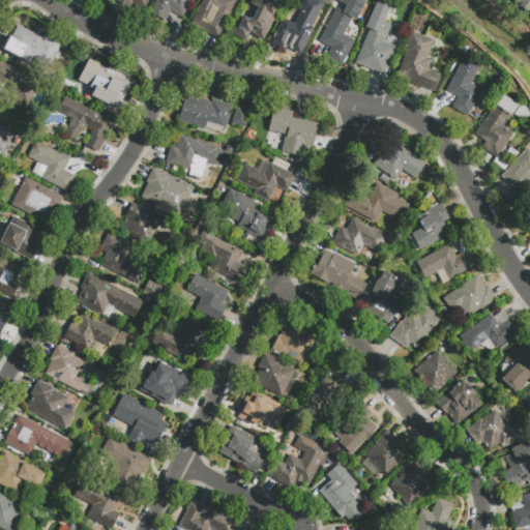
[(148,0),(144,8),(131,2),(129,7),(114,0),(148,0)]
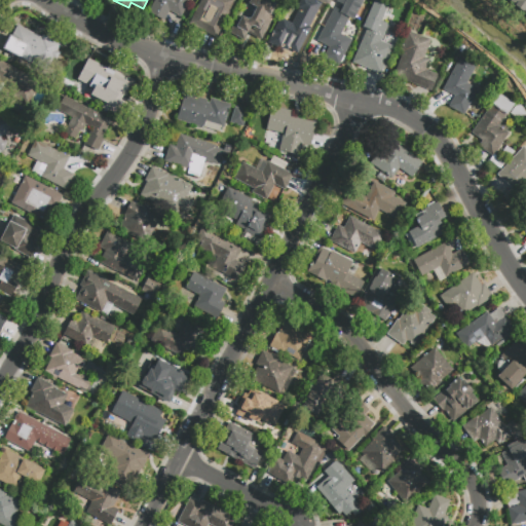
[(163,20),(149,12),(155,0),(188,0),(180,16),(168,10),(163,20)]
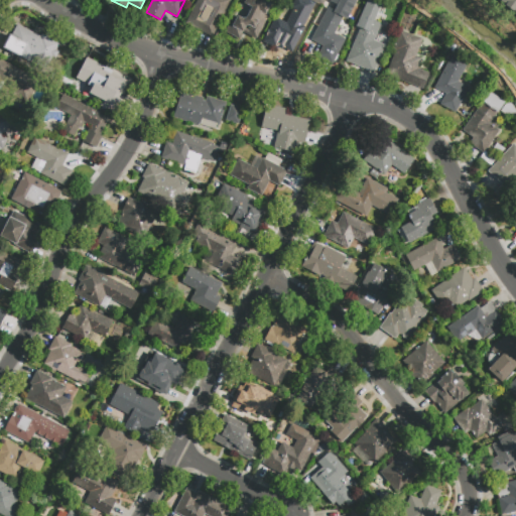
[(230,0),(212,37),(185,24),(198,0),(230,0)]
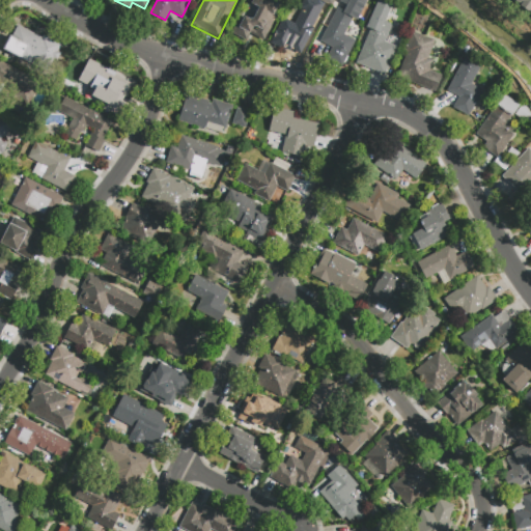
[(251,0),(272,0),(267,11),(276,17),(263,40),(250,33),(246,40),(234,35),(230,33),(241,15),(252,20),(258,7),(250,3),(251,0)]
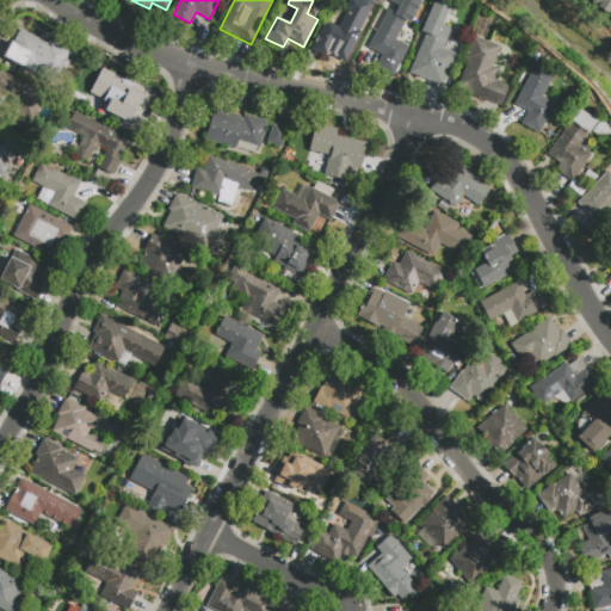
[(443,86),(409,73),(426,34),(421,31),(434,0),(451,7),(444,25),(451,28),(443,49),(456,55),(443,86)]
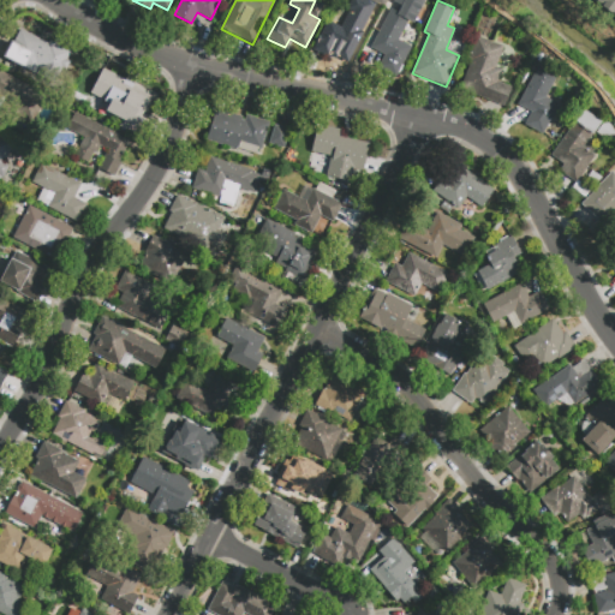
[(614,0),(614,16),(610,13),(609,15),(599,7),(601,6),(592,0),(614,0)]
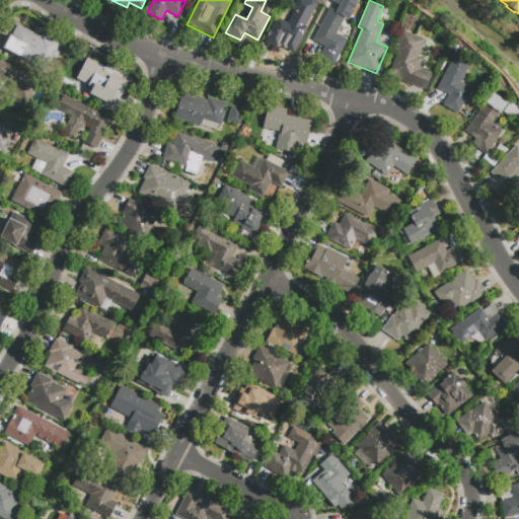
[(297,3),(312,11),(296,45),(284,39),(279,50),(264,42),(276,16),(288,22),(297,3)]
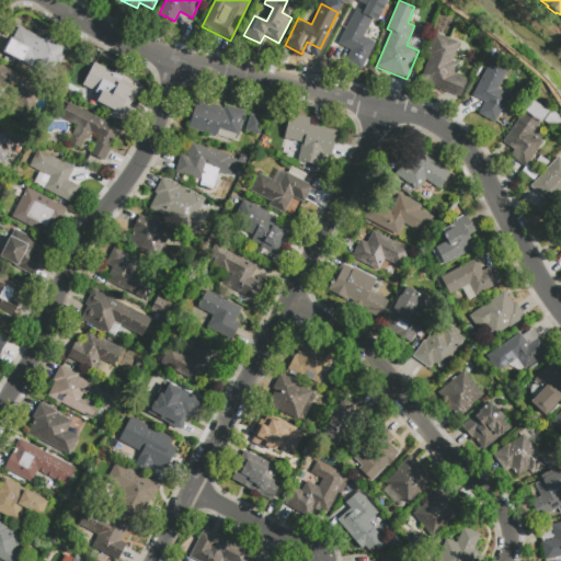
[(356,8),(374,16),(363,36),(375,43),(362,69),(345,60),(351,49),(338,44),(356,8)]
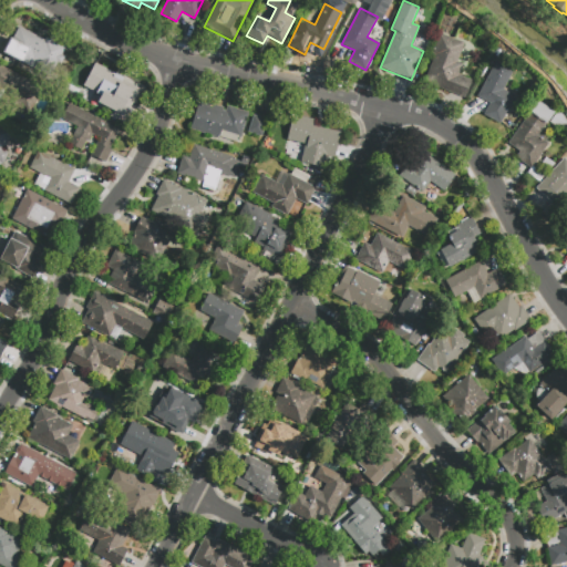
[(45,38),(64,48),(61,54),(64,55),(60,65),(57,63),(52,71),(44,68),(41,73),(32,69),(33,68),(2,52),(10,38),(12,39),(19,27),(44,40),(45,38)]
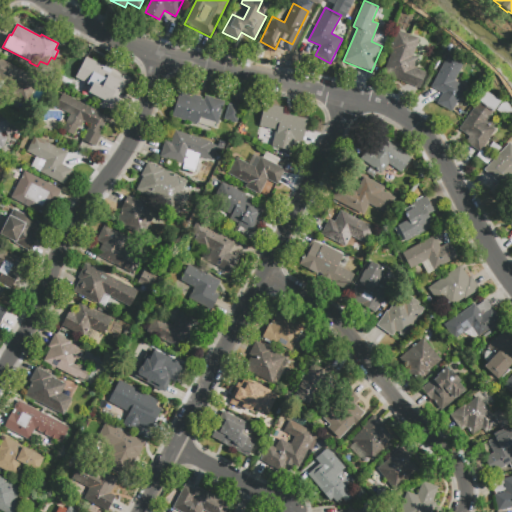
[(426,72),(420,88),(384,74),(393,50),(391,49),(398,31),(420,39),(413,56),(418,58),(415,68),(426,72)]
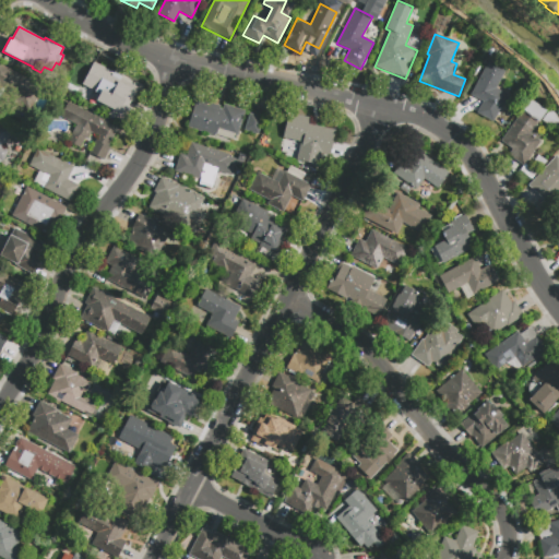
[(484,102),(471,95),(490,60),(507,69),(496,88),(508,95),(494,121),(477,113),(484,102)]
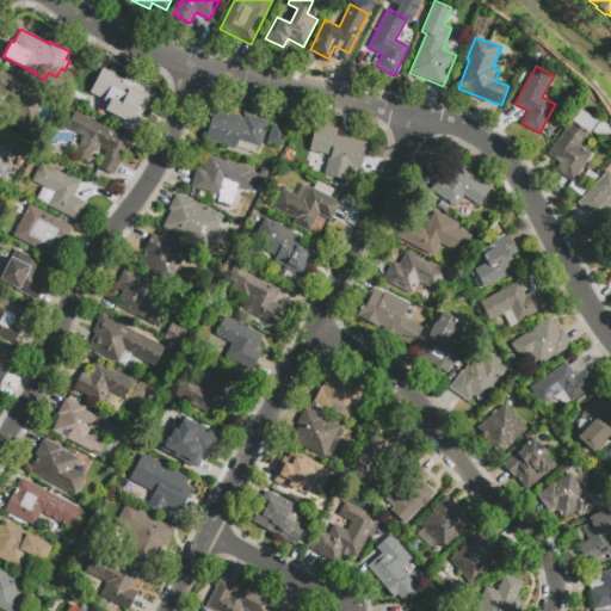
[(90,93),(102,68),(123,79),(122,81),(149,96),(135,123),(105,109),(109,103),(90,93)]
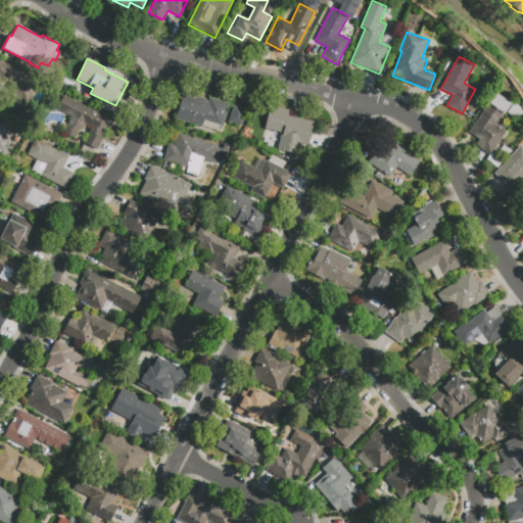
[(0,60),(39,82),(28,104),(12,96),(14,93),(9,91),(12,85),(0,79),(0,60)]
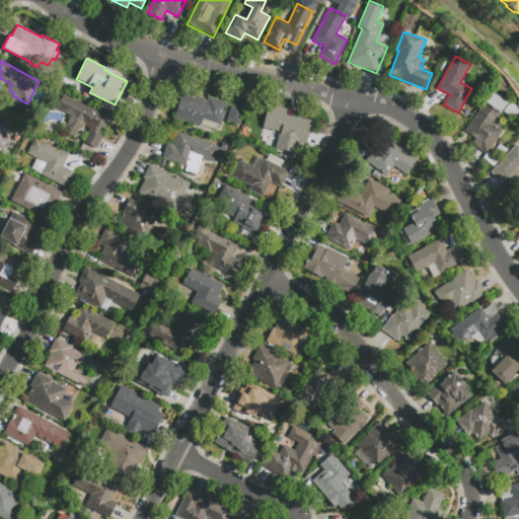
[(227,102),(220,126),(217,125),(216,131),(174,119),(181,92),(204,98),(203,100),(207,101),(208,97),(227,102)]
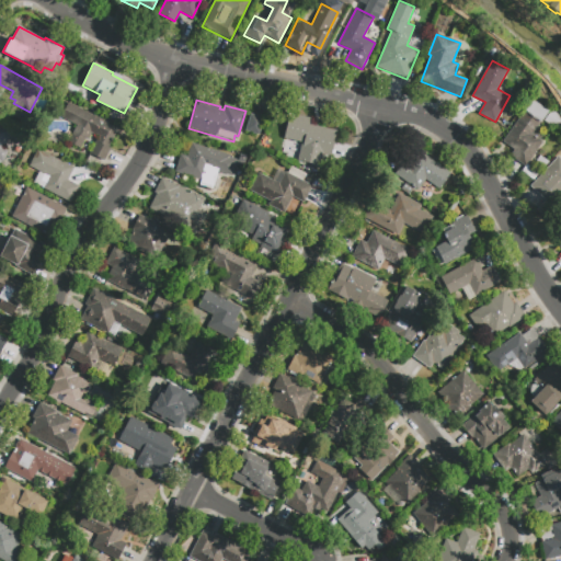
[(524,165),(510,156),(514,149),(502,140),(531,100),(548,112),(531,134),(541,141),(524,165)]
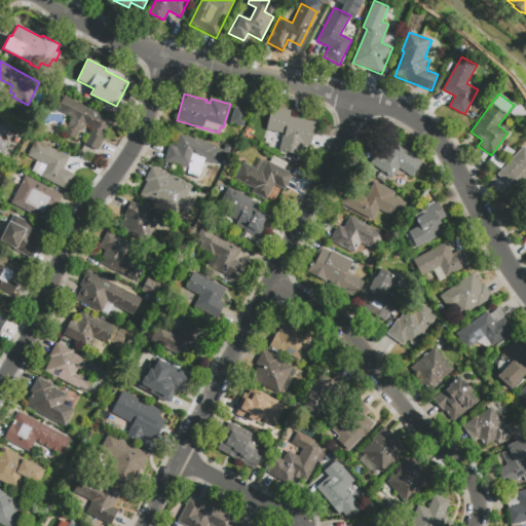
[(59,110),(66,97),(110,120),(102,138),(104,139),(98,151),(83,143),(91,128),(85,125),(82,130),(80,129),(75,139),(64,133),(72,117),(59,110)]
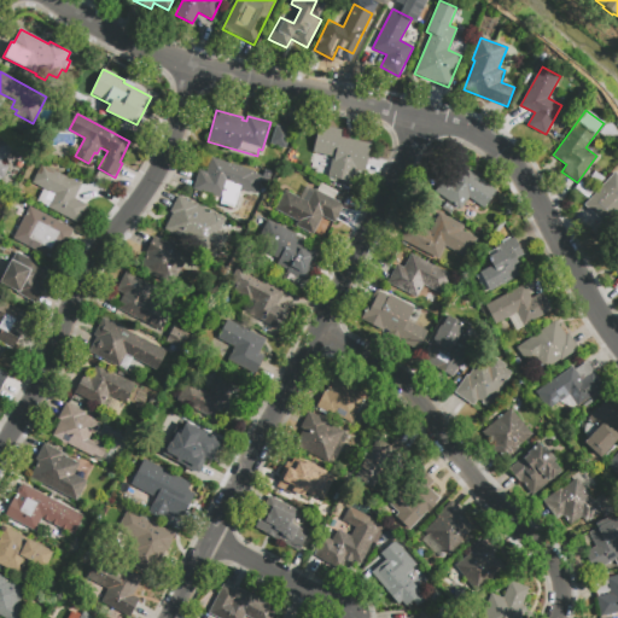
[(366,164),(357,163),(353,184),(327,178),(332,157),(313,152),(318,124),(342,130),(340,136),(344,136),(344,139),(371,144),(366,164)]
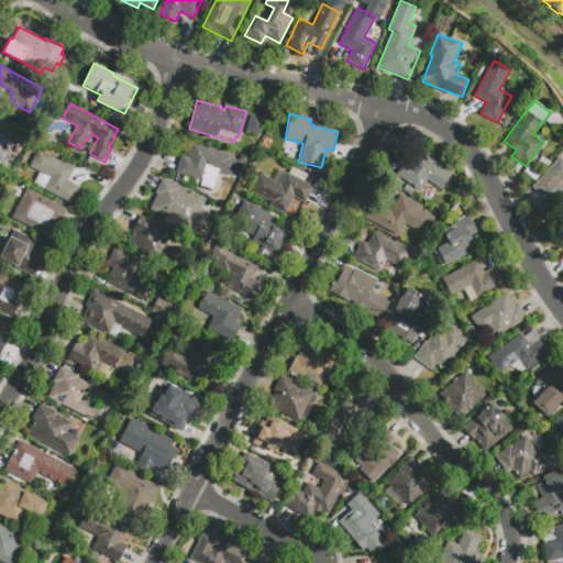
[(260,135),(246,131),(251,114),(265,119),(260,135)]
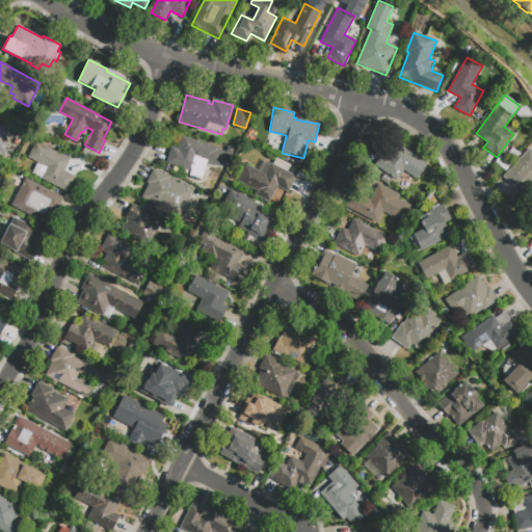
[(3,155),(0,153),(0,117),(11,124),(3,141),(8,143),(3,155)]
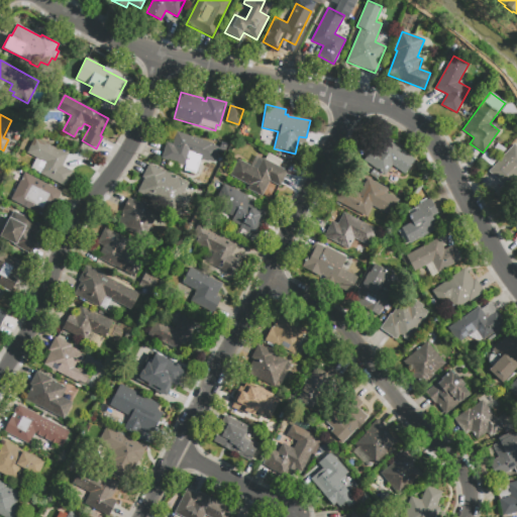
[(217,147),(219,147),(221,142),(227,144),(224,153),(216,151),(212,162),(200,158),(195,174),(184,170),(185,167),(161,160),(166,142),(173,144),(176,132),(212,143),(211,145),(217,147)]
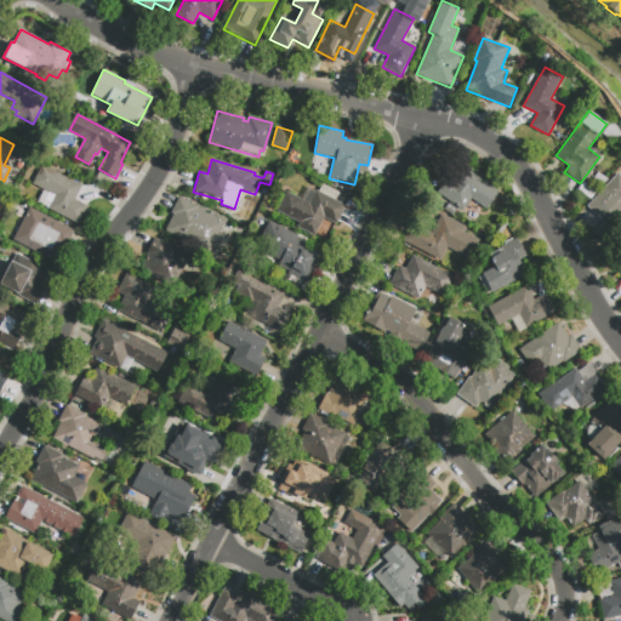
[(81,186),(74,200),(86,206),(78,223),(36,203),(44,189),(32,183),(41,165),(81,186)]
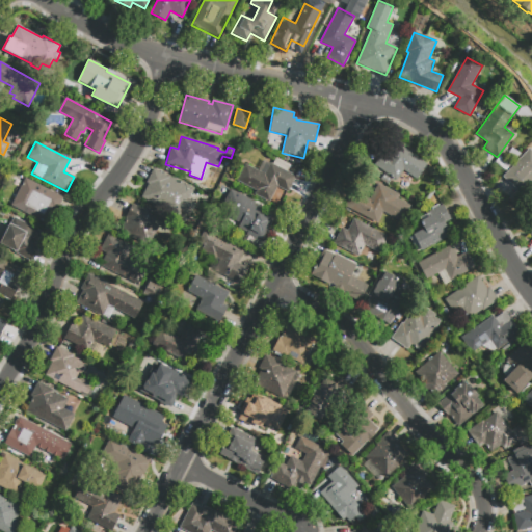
[(426,165),(416,180),(403,170),(396,180),(374,165),(384,152),(388,154),(396,142),(426,165)]
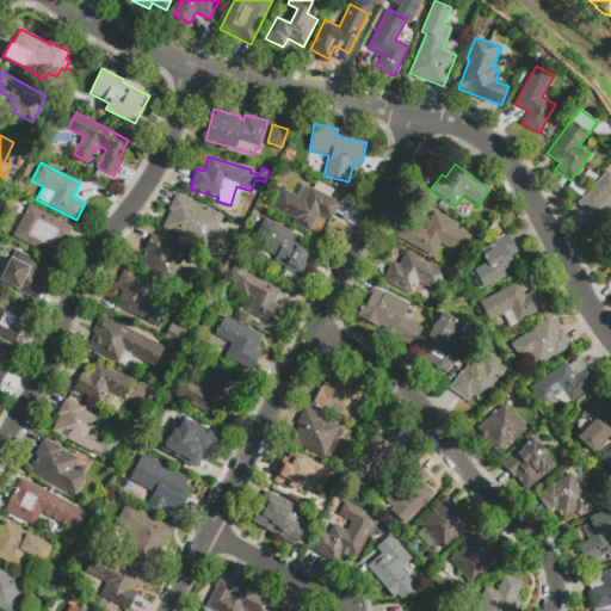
[(610,228),(599,241),(585,228),(594,218),(578,203),(608,171),(610,173),(610,228)]
